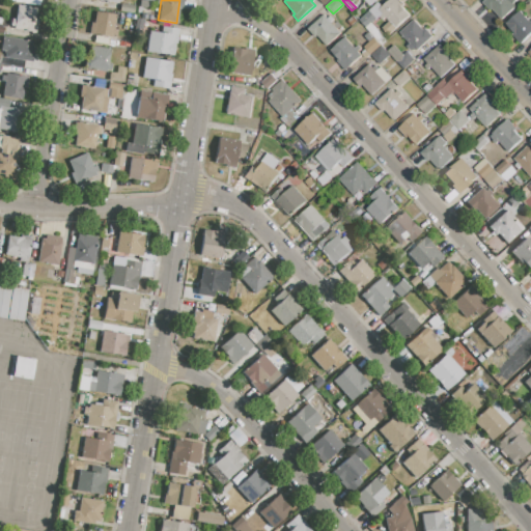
[(380,8),(382,6),(389,0),(399,0),(403,4),(401,5),(410,15),(388,33),(383,27),(390,21),(383,12),(380,8)]
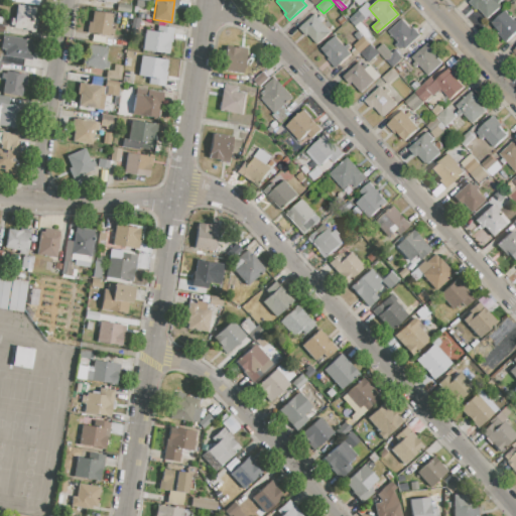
[(469,2),(471,0),(501,0),(498,3),(501,6),(488,17),(485,14),(484,15),(478,8),(476,10),(469,2)]
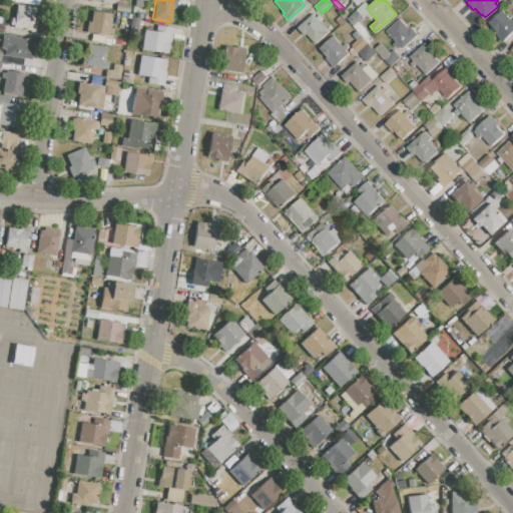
[(348,18),(357,10),(357,9),(365,2),(369,6),(367,8),(370,12),(360,22),(365,27),(360,32),(348,18)]
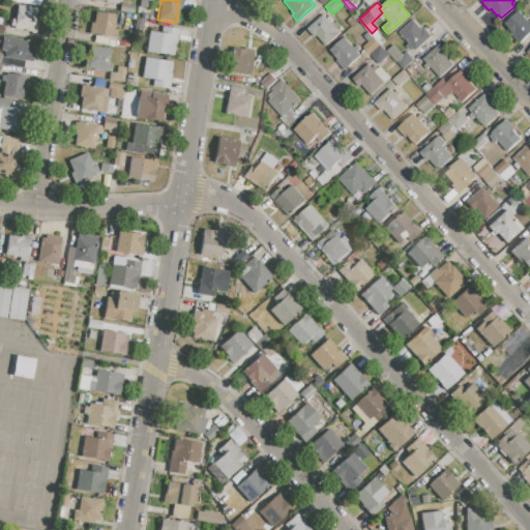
[(121,3),(135,5),(134,13),(119,10),(121,3)]
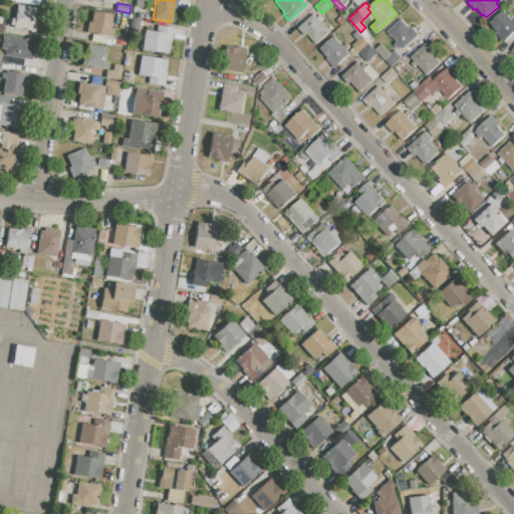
[(13,28),(13,25),(10,24),(11,18),(14,19),(16,5),(35,8),(33,20),(36,20),(35,31),(13,28)]
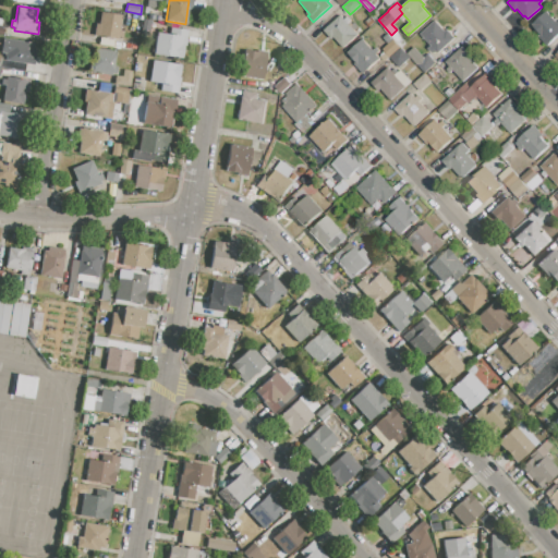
[(530,23),(544,10),(555,22),(557,19),(557,35),(547,45),(541,38),(543,37),(530,23)]
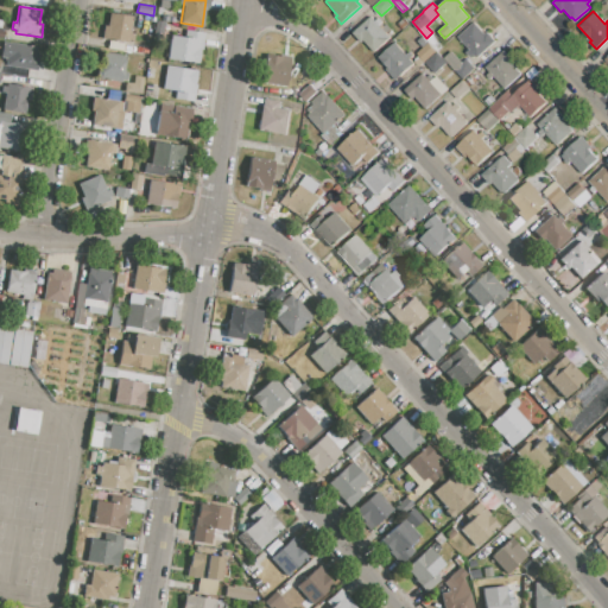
[(111,13),(133,18),(131,32),(119,31),(118,42),(106,39),(111,13)]
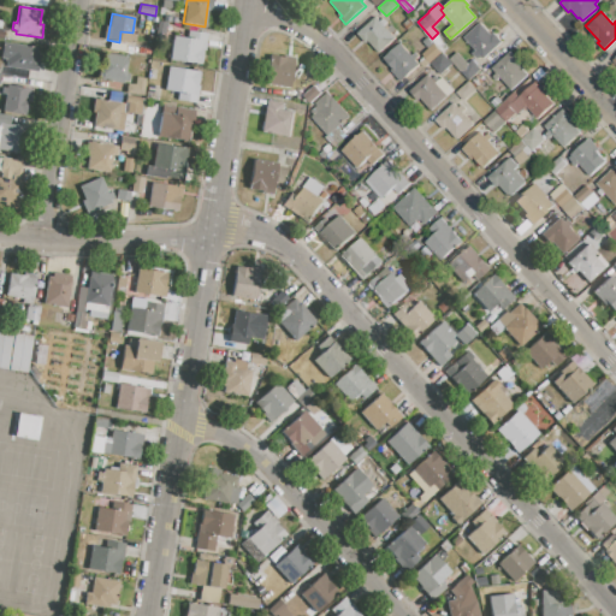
[(375,16),(380,21),(384,17),(389,22),(384,25),(395,37),(378,53),(367,41),(366,42),(356,33),(375,16)]
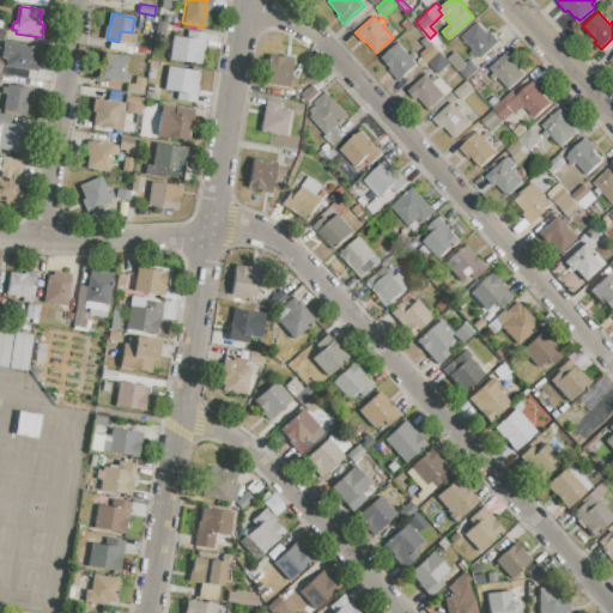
[(406,29),(401,23),(407,18),(412,24),(406,29)]
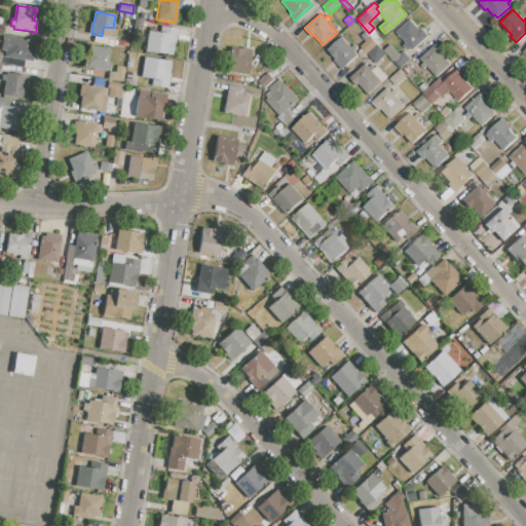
[(135,17),(143,20),(140,35),(133,33),(135,17)]
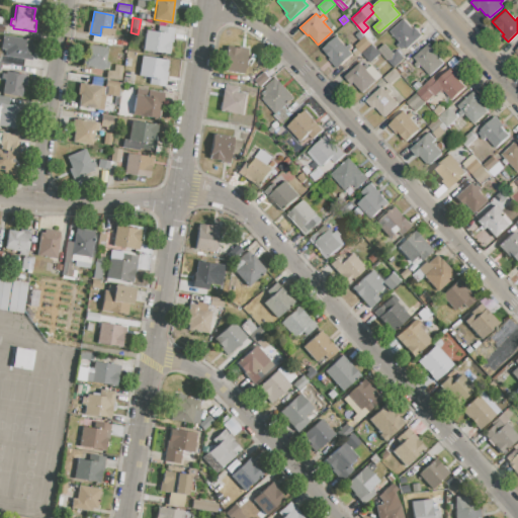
[(391,30),(404,19),(412,28),(415,26),(422,35),(407,49),(405,47),(403,49),(401,47),(400,48),(396,44),(400,40),(391,30)]
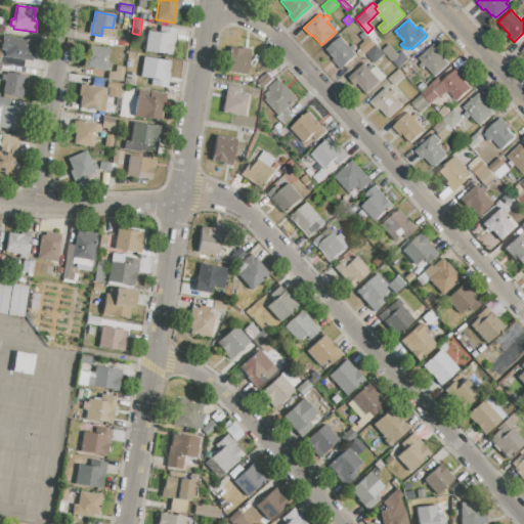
[(147,31),(159,33),(161,27),(177,29),(174,43),(173,43),(171,55),(144,50),(147,31)]
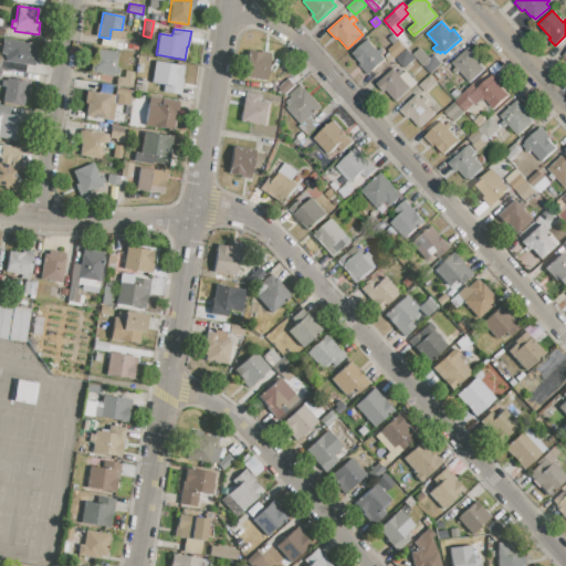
[(388,49),(395,44),(389,38),(394,33),(407,48),(396,58),(388,49)]
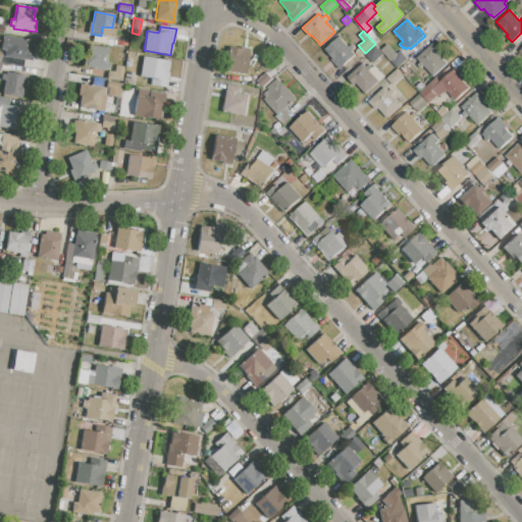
[(5,56),(6,50),(1,49),(3,37),(31,41),(31,45),(34,45),(32,60),(5,56)]
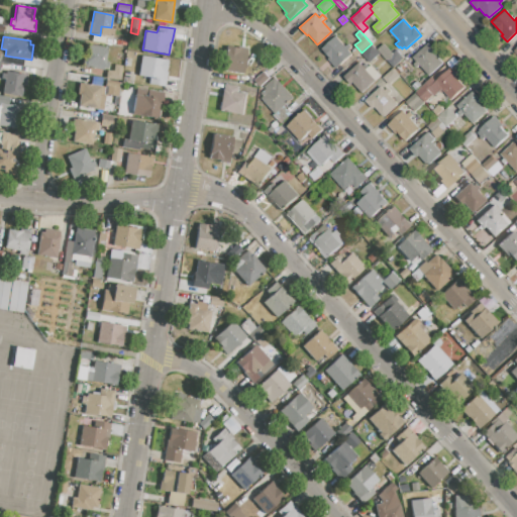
[(336,36),(345,46),(348,44),(351,47),(348,50),(351,54),(336,68),(327,59),(329,57),(322,48),(336,36)]
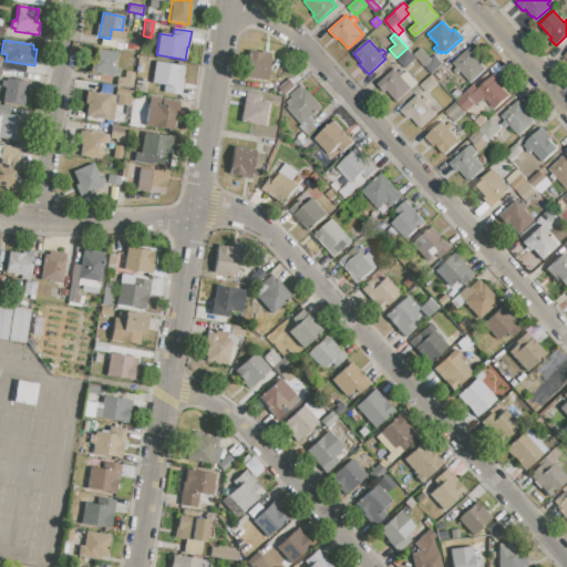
[(453,62),(471,47),(477,55),(475,58),(485,69),(471,82),(453,62)]
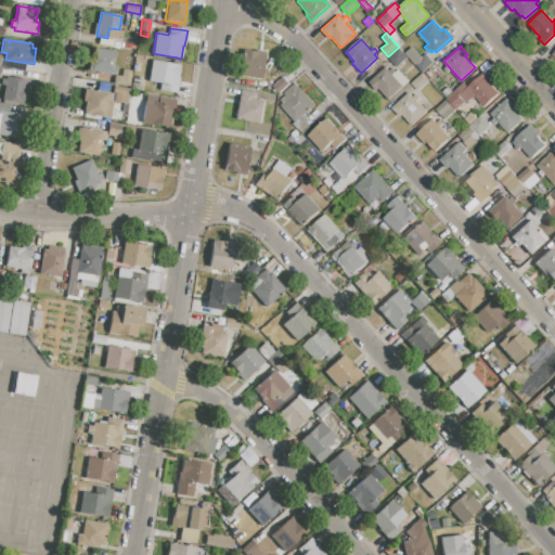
[(388,56),(399,47),(408,56),(397,66),(388,56)]
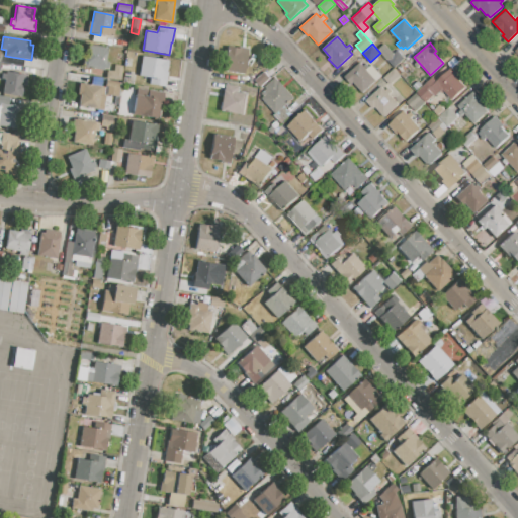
[(378,49),(384,44),(394,53),(397,50),(404,58),(395,67),(378,49)]
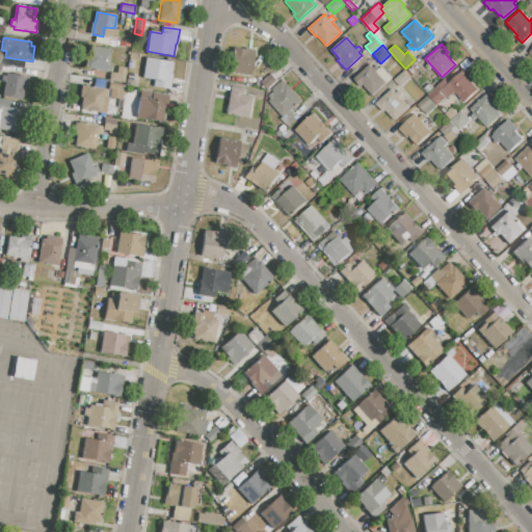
[(254,50),(249,77),(230,74),(234,47),(254,50)]
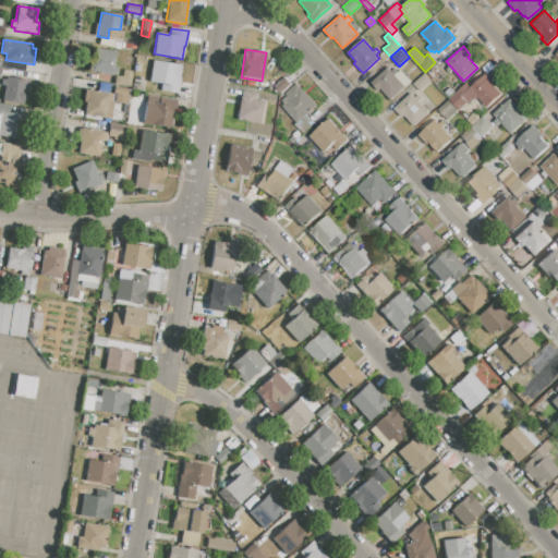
[(98,50),(116,52),(112,76),(94,73),(98,50)]
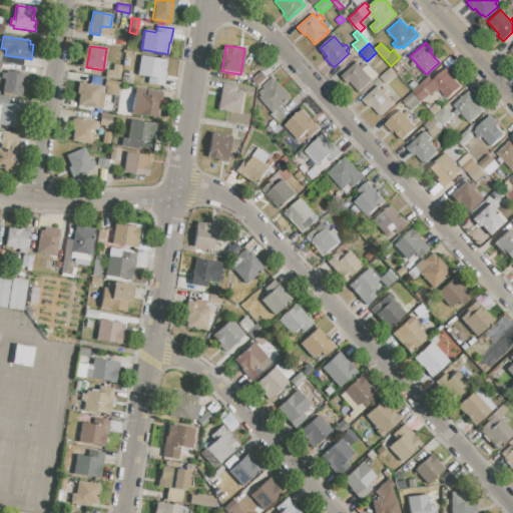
[(139,56),(165,61),(162,79),(136,75),(139,56)]
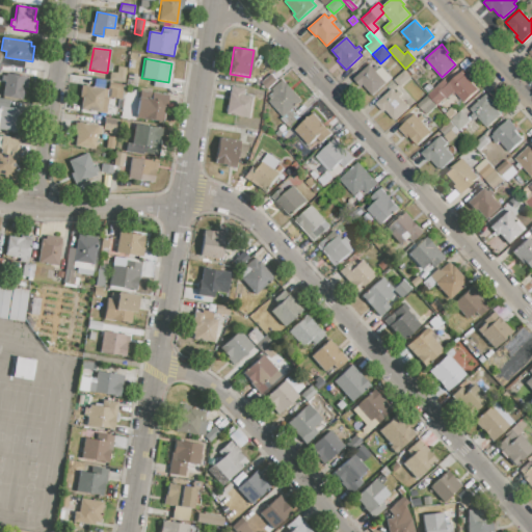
[(369,64),(372,69),(376,64),(379,69),(381,67),(392,77),(373,95),(362,82),(360,84),(353,78),(369,64)]
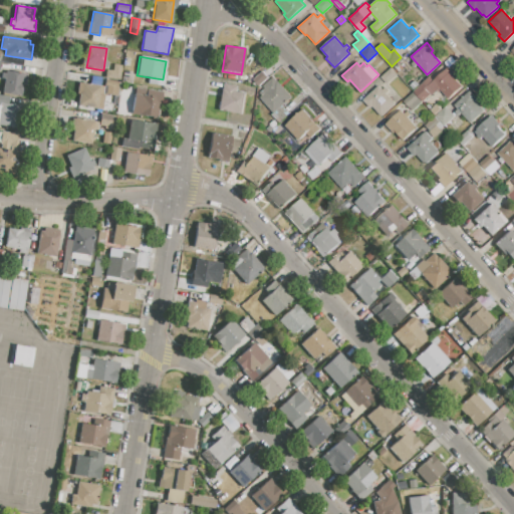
[(113,64),(121,65),(119,79),(111,78),(113,64)]
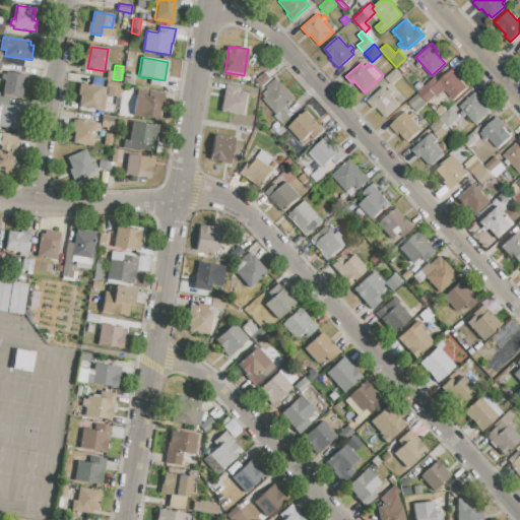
[(385,77),(395,68),(401,75),(392,84),(385,77)]
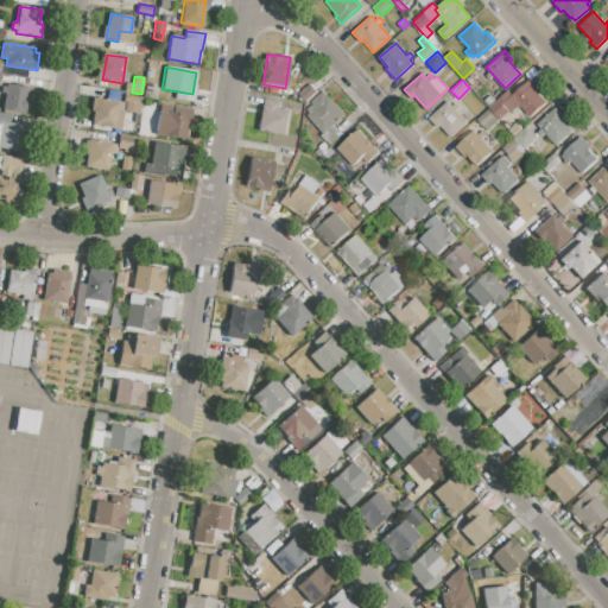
[(512,95),(530,80),(538,89),(537,90),(546,101),(530,115),(519,103),(512,95)]
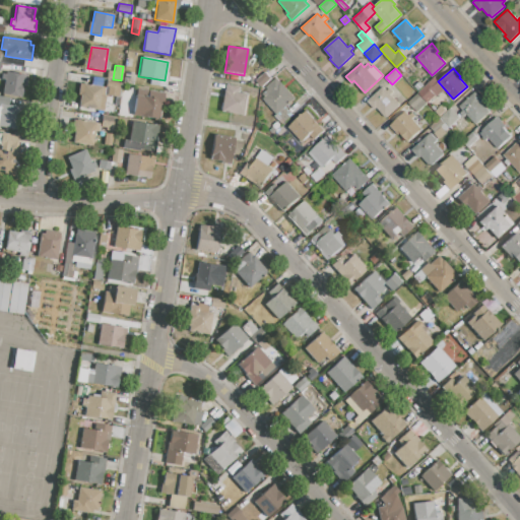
[(261,87),(255,80),(265,71),(271,78),(261,87)]
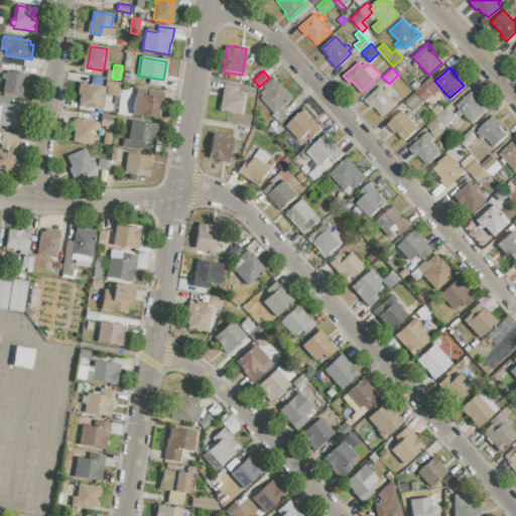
[(2,94),(6,72),(25,75),(21,97),(2,94)]
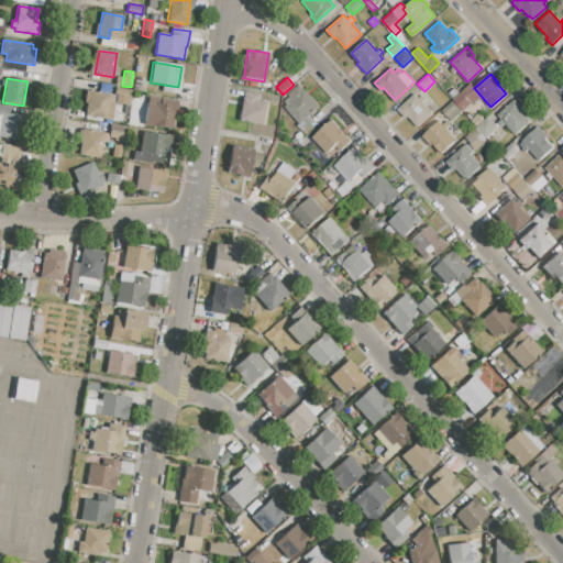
[(299,84),(320,106),(309,116),(300,124),(285,108),(288,105),(286,101),(290,97),(288,95),(299,84)]
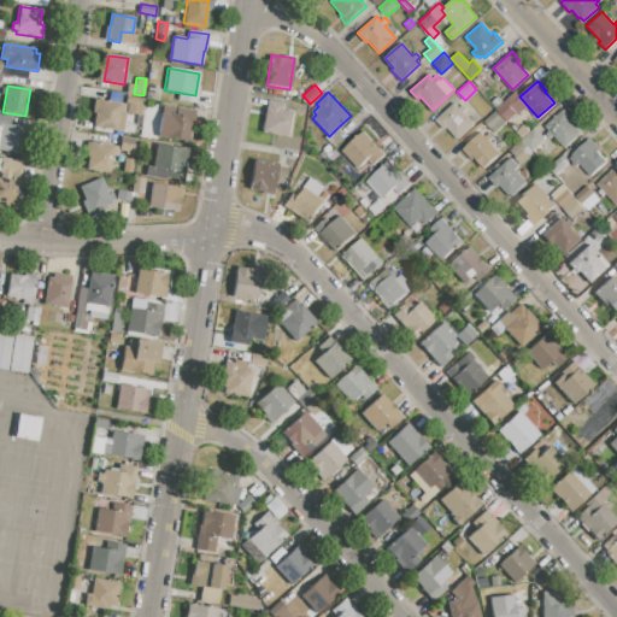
[(498,109),(516,93),(519,97),(527,105),(509,121),(498,109)]
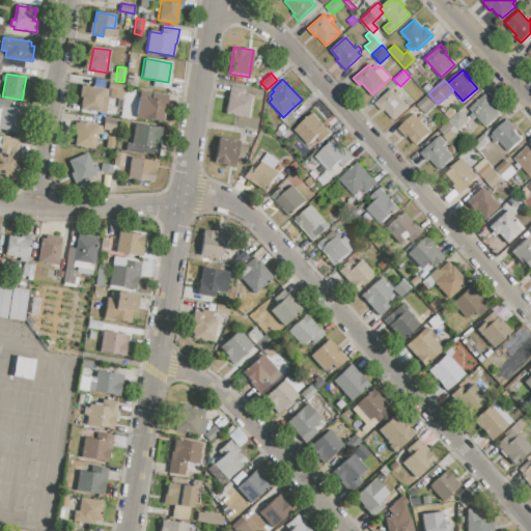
[(426,92),(422,87),(428,82),(432,87),(426,92)]
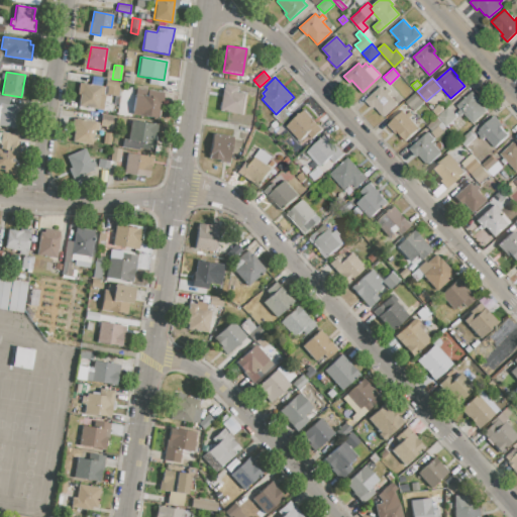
[(83,84),(103,87),(99,110),(79,107),(83,84)]
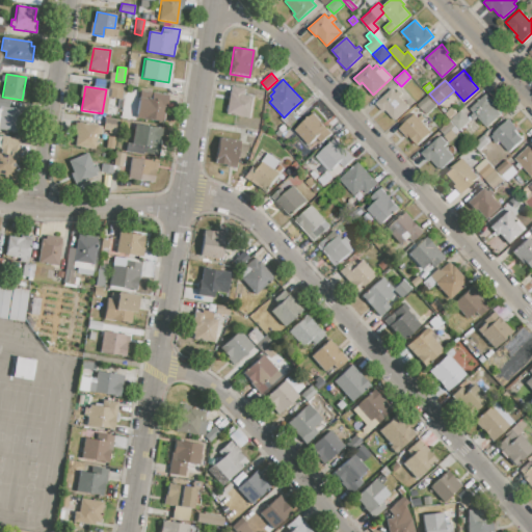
[(230,87),(244,89),(242,96),(254,98),(250,118),(225,114),(225,112),(224,112),(225,105),(227,106),(230,87)]
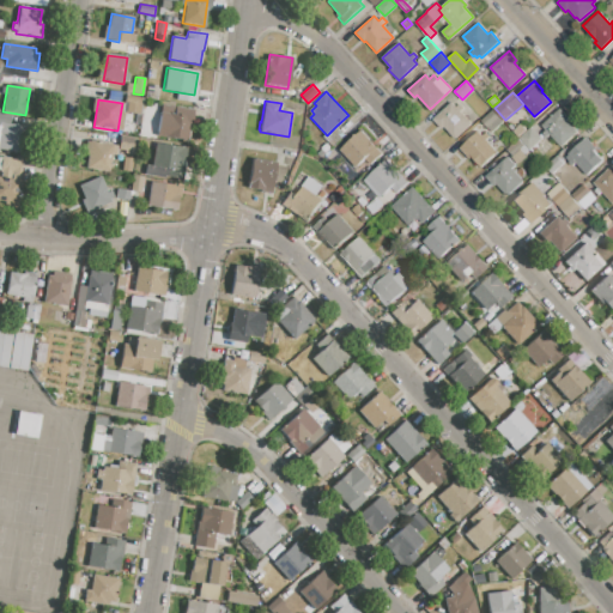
[(451,102),(455,107),(460,103),(463,108),(460,111),(471,123),(454,139),(442,126),(441,127),(434,119),(451,102)]
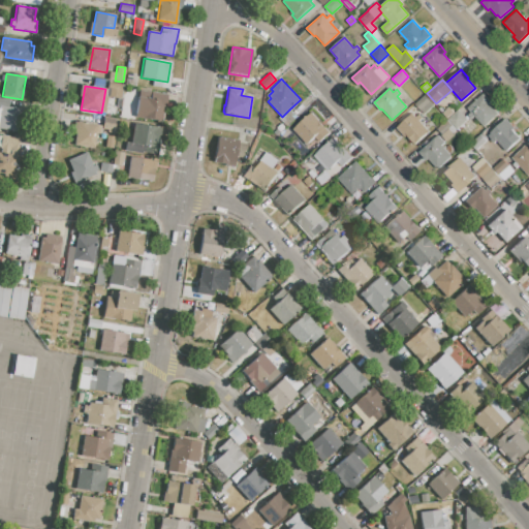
[(139,91),(164,95),(160,122),(135,118),(139,91)]
